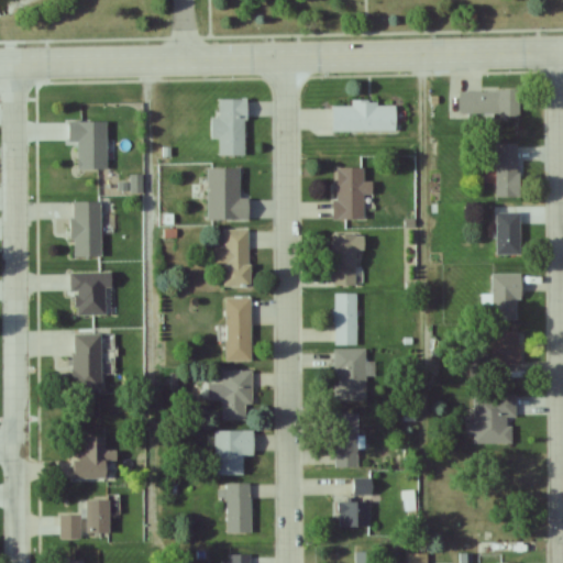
[(459,91),(459,118),(519,118),(519,90),(459,91)]
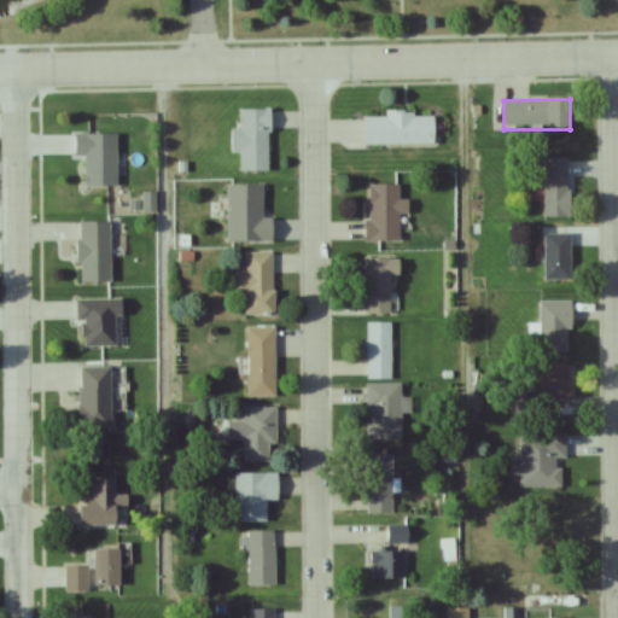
[(232,153),(240,153),(240,173),(269,173),(269,110),(239,110),(239,129),(232,129),(232,153)]
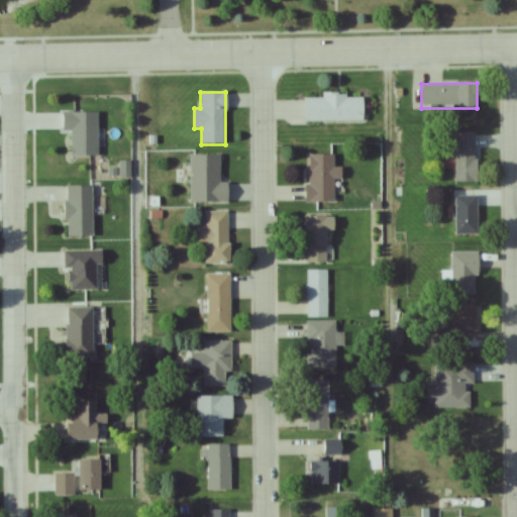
[(304,122),(364,122),(364,95),(322,95),(322,98),(304,98),(304,122)]
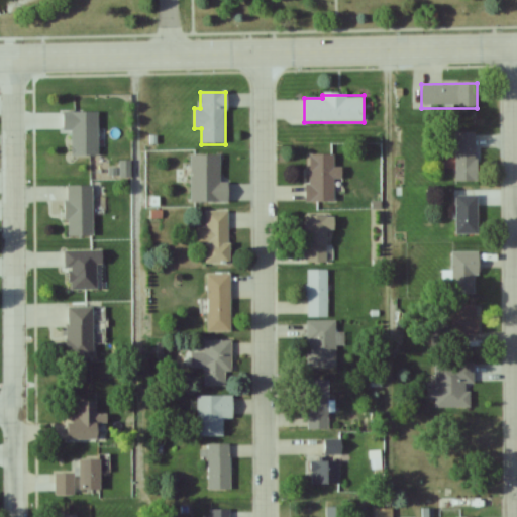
[(96,112),(63,112),(63,130),(72,130),(72,157),(96,157),(96,112)]
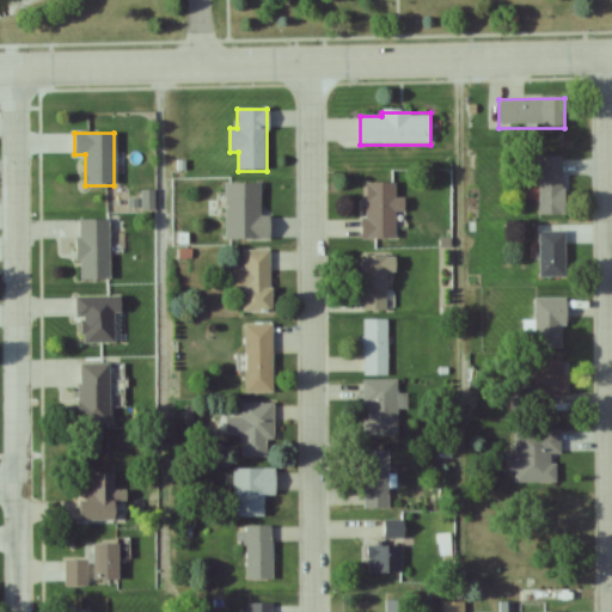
[(563,157),(539,157),(539,215),(563,215),(563,157)]
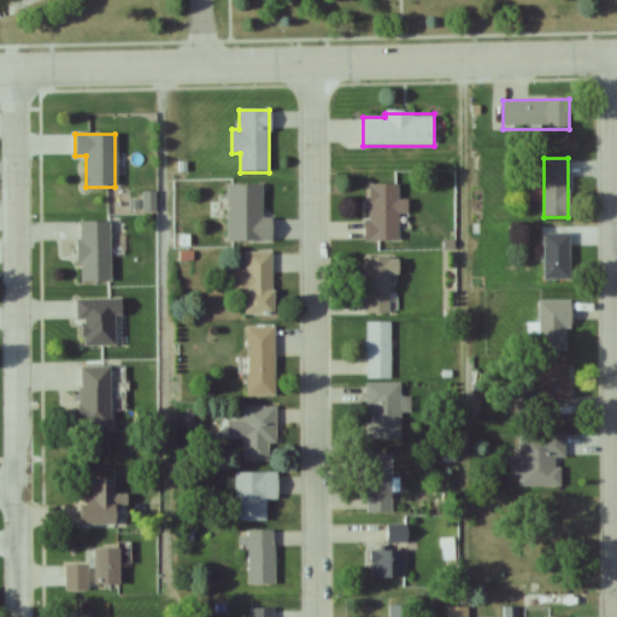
[(227,241),(272,241),(272,218),(262,218),(262,184),(227,184),(227,241)]
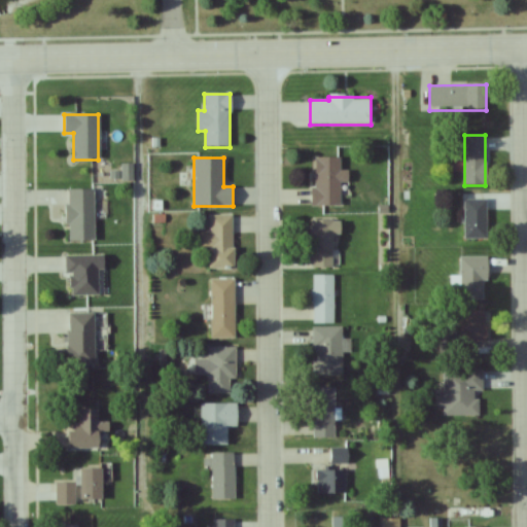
[(340,206),(340,181),(348,181),(348,171),(341,171),(341,157),(313,157),(313,206),(340,206)]
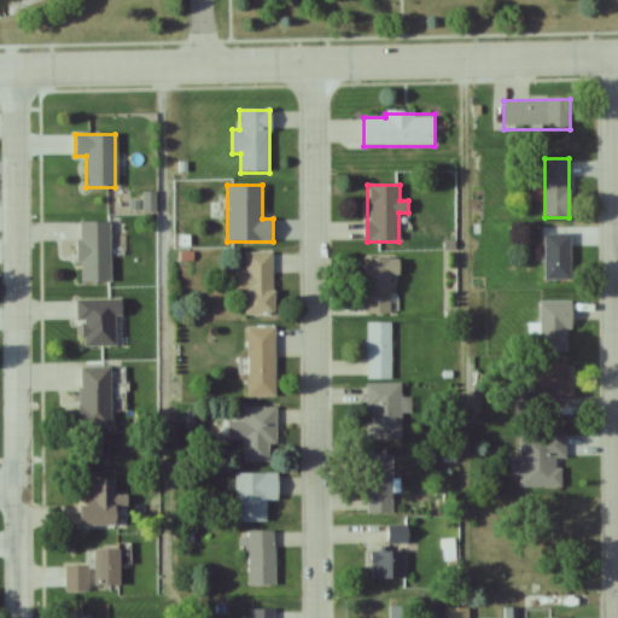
[(111,281),(111,222),(79,222),(79,281),(111,281)]
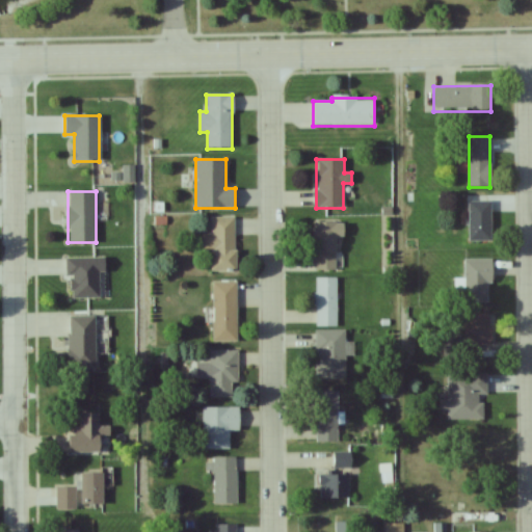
[(491,202),(469,202),(469,242),(491,242),(491,202)]
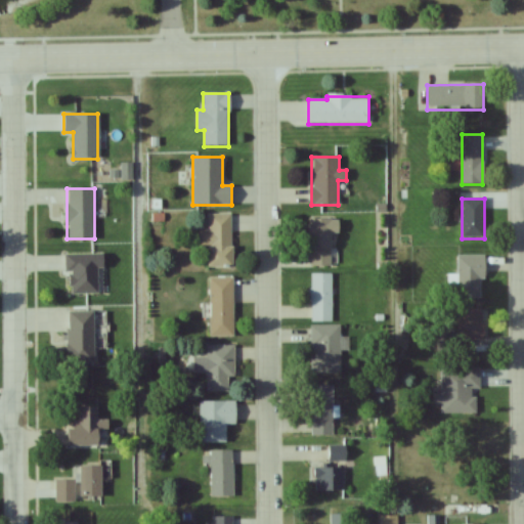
[(232,214),(209,214),(209,230),(199,230),(199,249),(208,249),(208,267),(232,267),(232,214)]
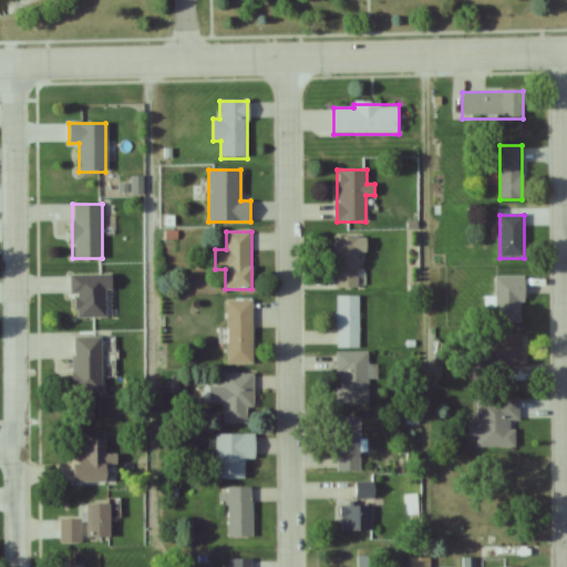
[(336,237),(336,288),(358,288),(358,237),(336,237)]
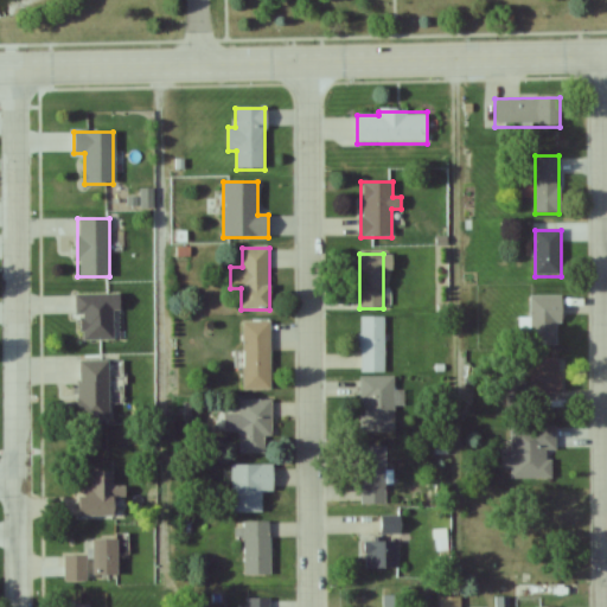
[(76,294),(76,342),(119,340),(117,293),(76,294)]
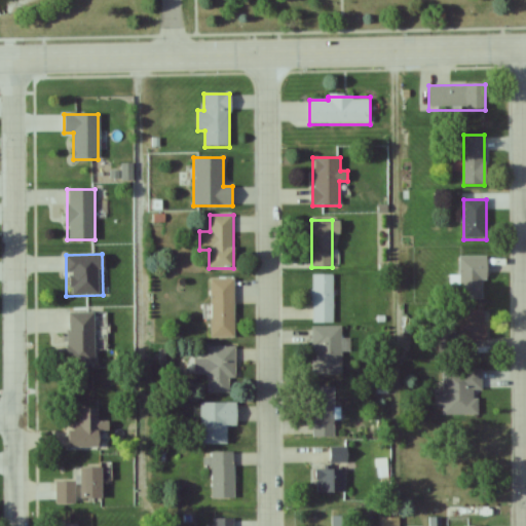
[(459,300),(485,300),(485,256),(459,256),(459,300)]
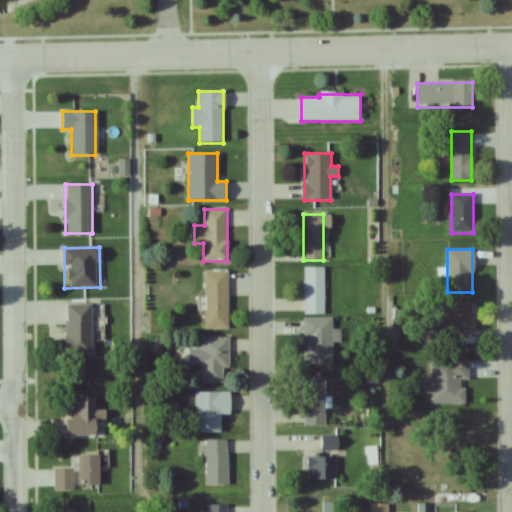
[(323,314),(323,267),(303,267),(303,314),(323,314)]
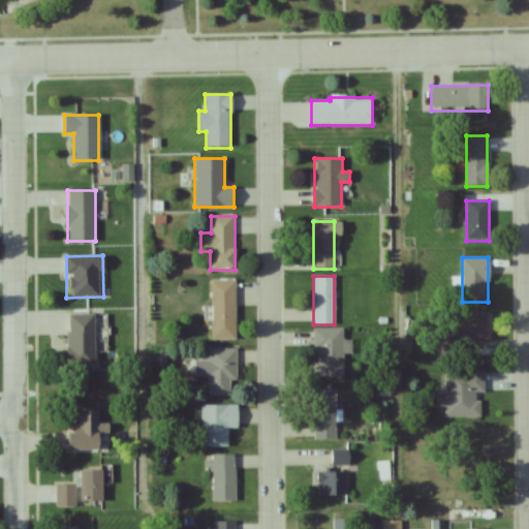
[(212,340),(235,340),(235,280),(212,280),(212,340)]
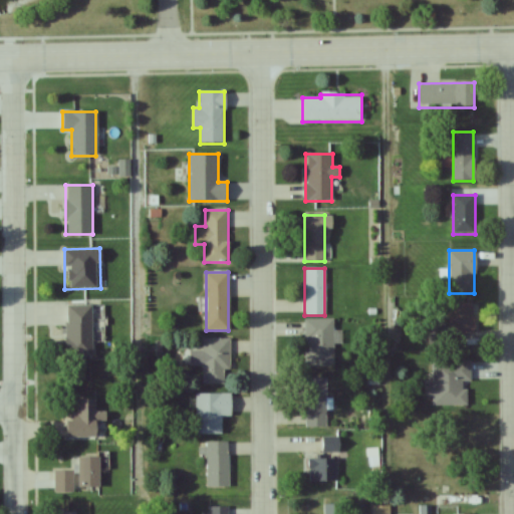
[(453,343),(463,343),(463,333),(476,333),(476,304),(453,304),(453,343)]
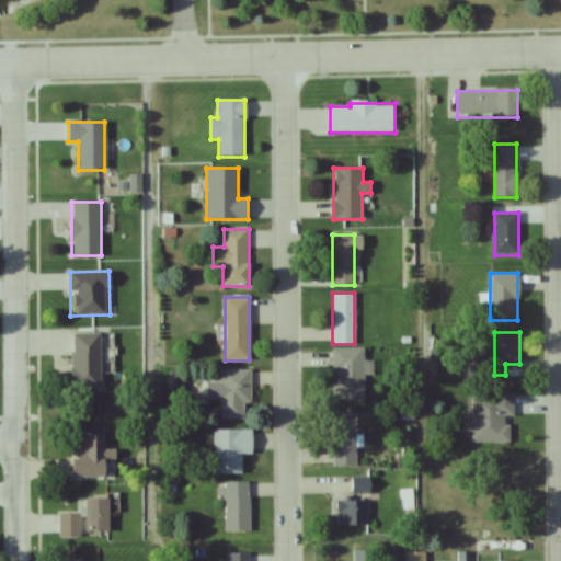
[(101,334),(71,334),(71,389),(101,389),(101,334)]
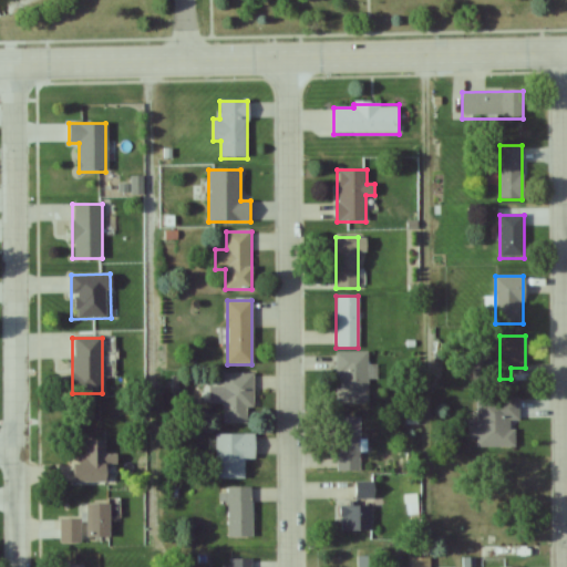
[(336,352),(336,404),(368,404),(368,352),(336,352)]
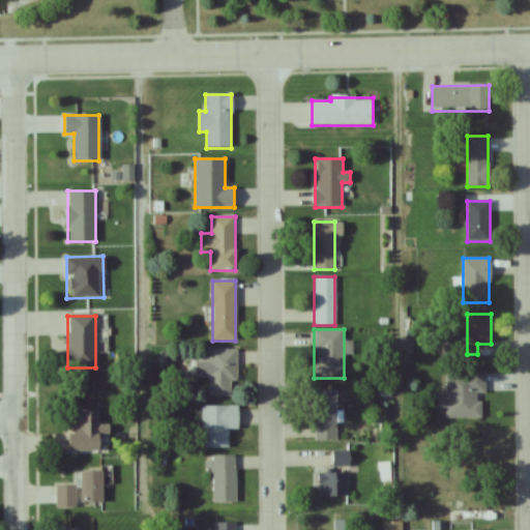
[(209,395),(235,395),(235,349),(209,349),(209,395)]
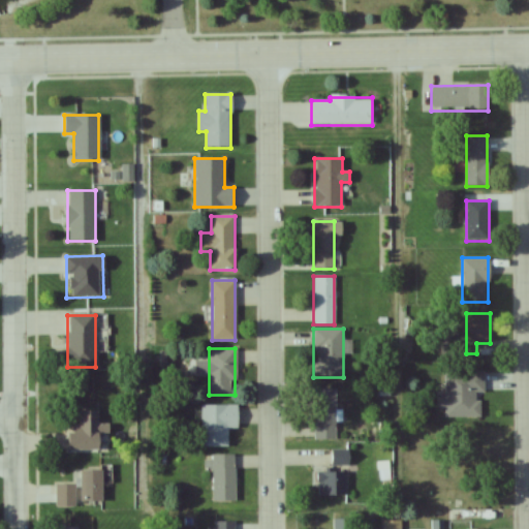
[(484,371),(445,371),(445,416),(479,416),(479,393),(484,393),(484,371)]
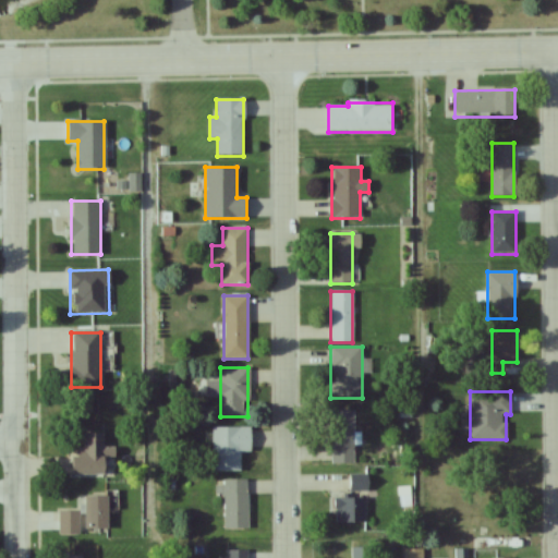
[(330,464),(354,464),(354,410),(330,410),(330,464)]
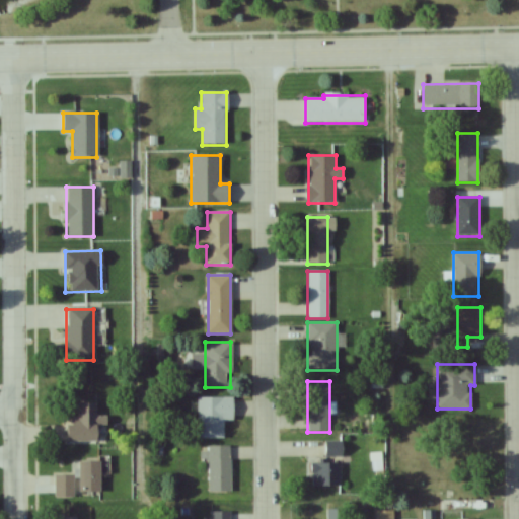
[(223,421),(232,421),(232,397),(198,397),(198,439),(223,439),(223,421)]
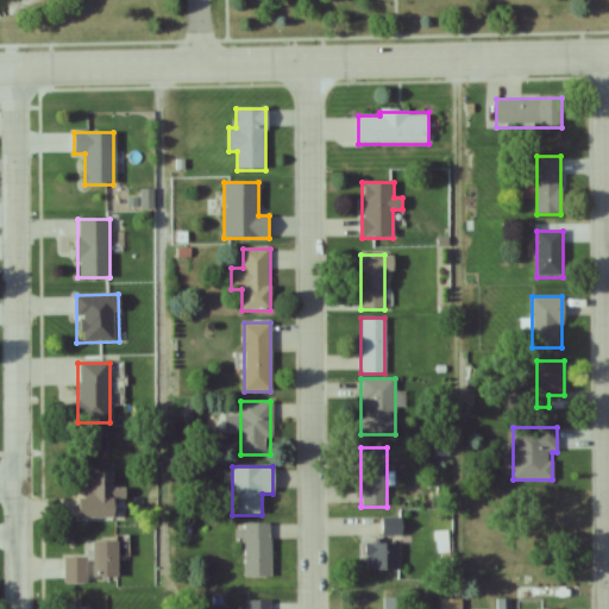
[(79,519),(117,519),(117,508),(125,508),(125,488),(113,488),(113,472),(90,472),(90,494),(77,494),(79,519)]
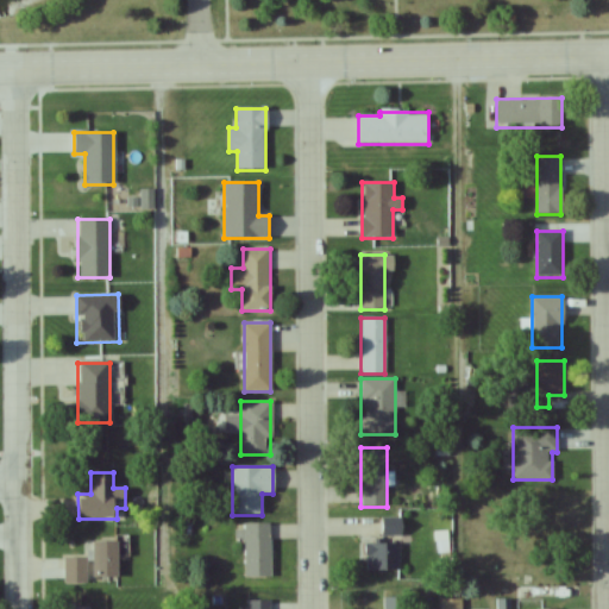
[(554,495),(531,495),(531,525),(554,525),(554,495)]
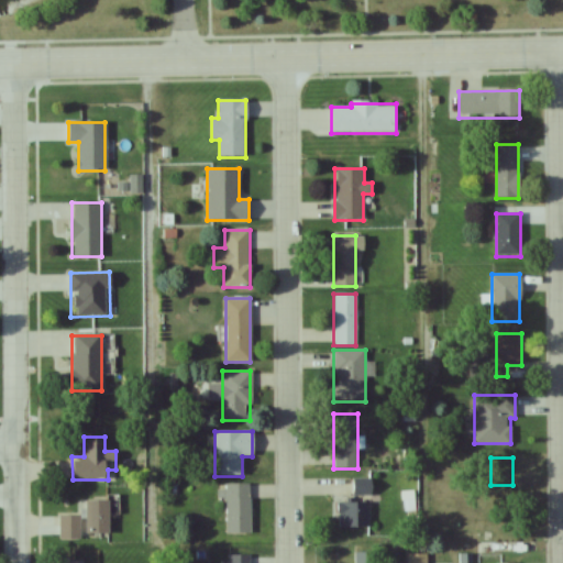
[(338,501),(338,528),(371,528),(371,478),(352,478),(352,501),(338,501)]
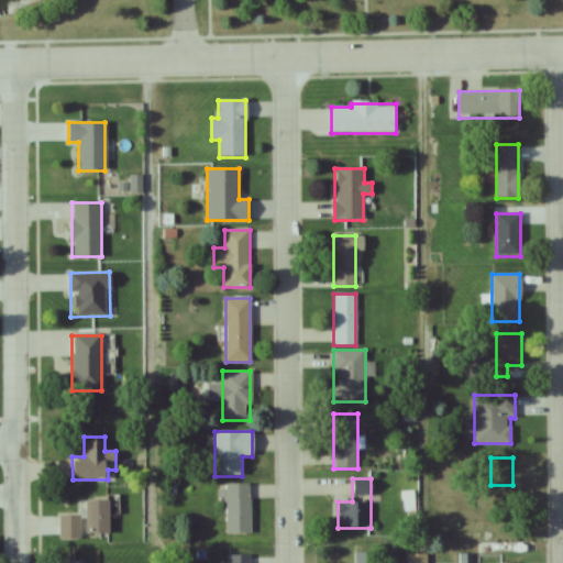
[(225,534),(250,534),(250,484),(225,484),(225,534)]
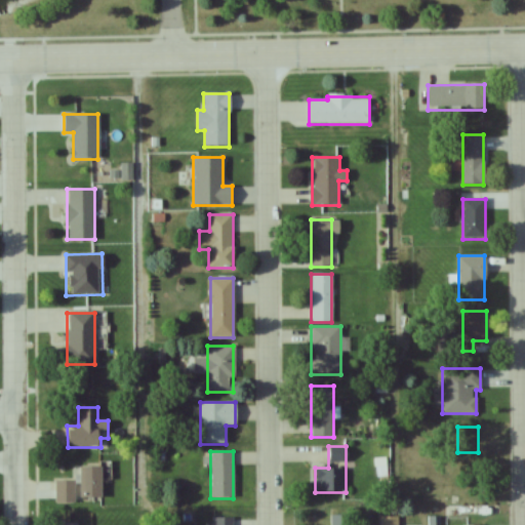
[(103,468),(80,468),(80,499),(103,499),(103,468)]
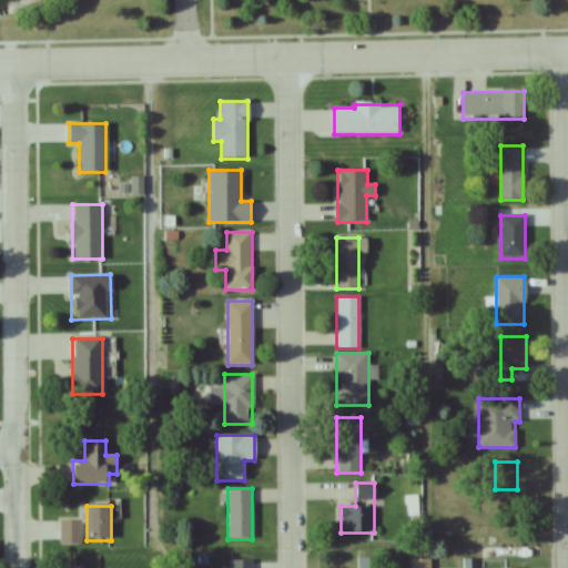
[(60,544),(81,544),(81,520),(60,520),(60,544)]
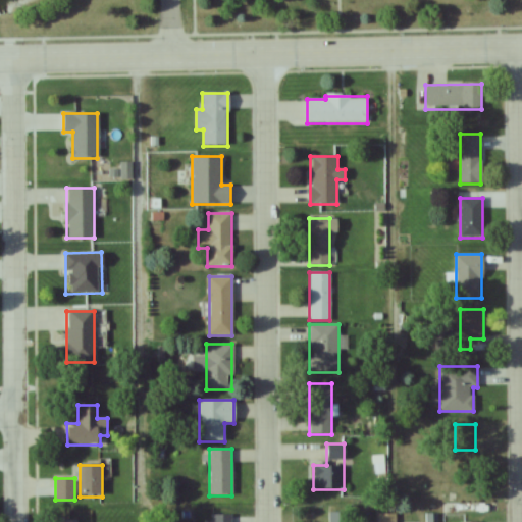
[(457,505),(447,505),(447,513),(457,513),(457,505)]
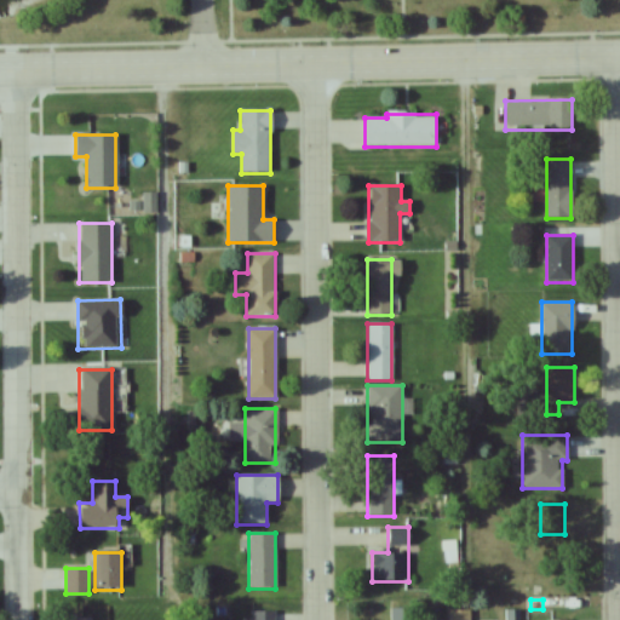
[(411,619),(411,608),(390,608),(389,619),(411,619)]
